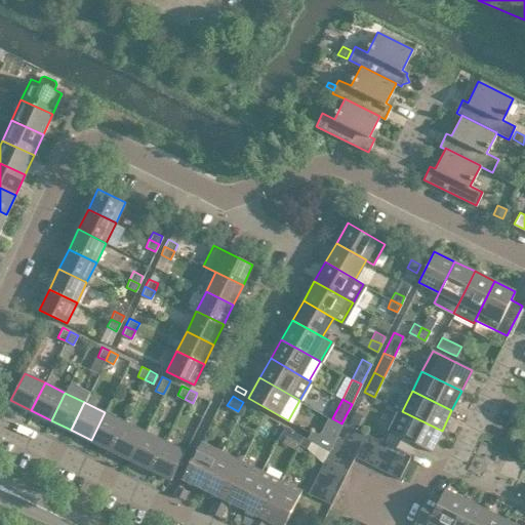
[(442,431),(402,411),(398,408),(382,441),(389,444),(399,449),(409,454),(414,443),(432,451),(442,431)]
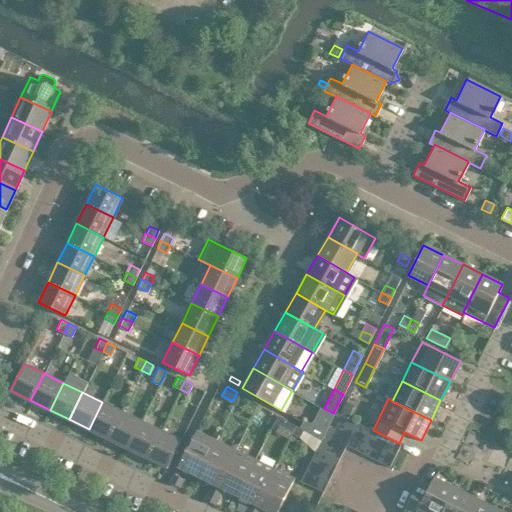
[(346,401),(341,412),(348,415),(353,405),(346,401)]
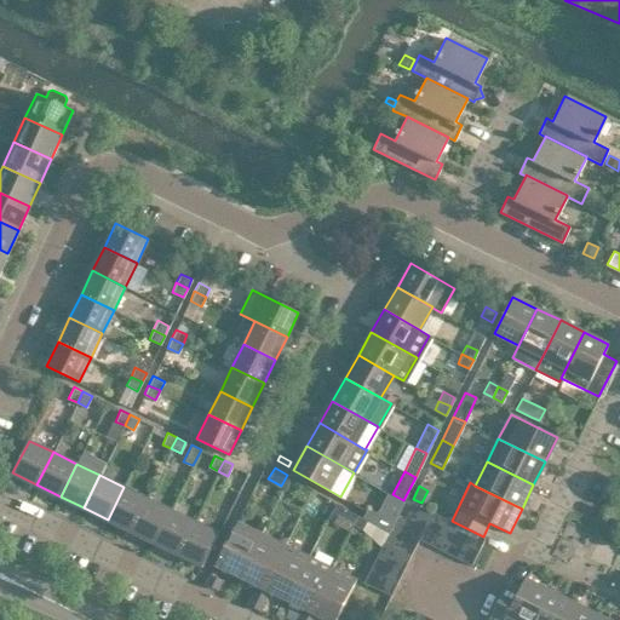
[(124,487),(108,520),(131,530),(147,498),(124,487)]
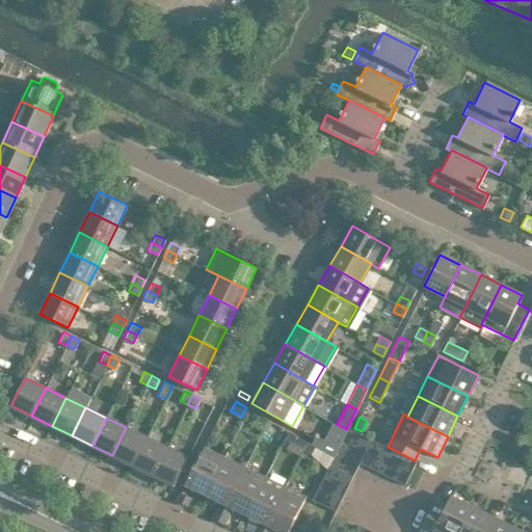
[(268,431),(272,422),(268,419),(263,428),(268,431)]
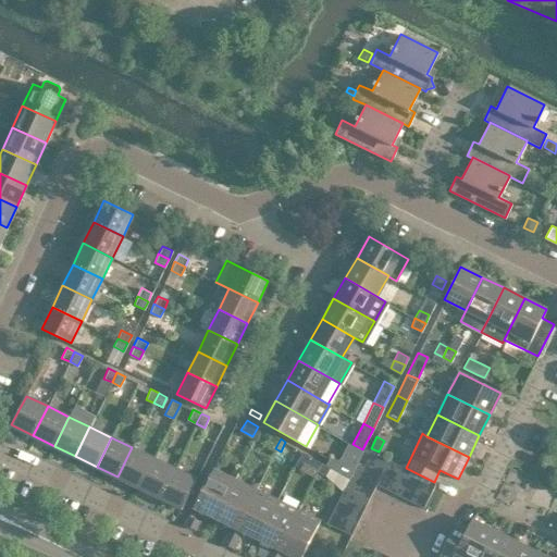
[(350,474),(362,449),(353,444),(348,442),(338,459),(332,457),(327,462),(350,474)]
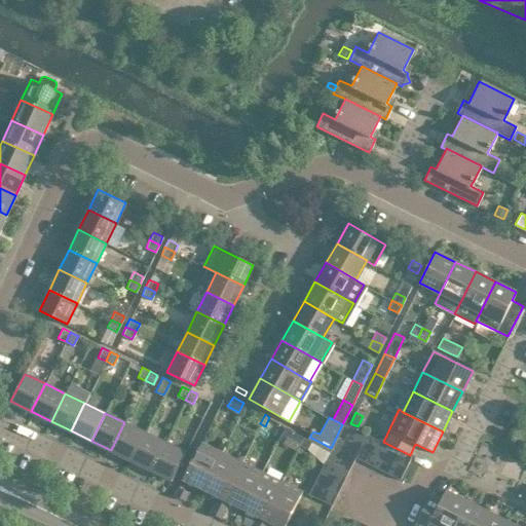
[(124,422),(111,450),(130,460),(145,433),(124,422)]
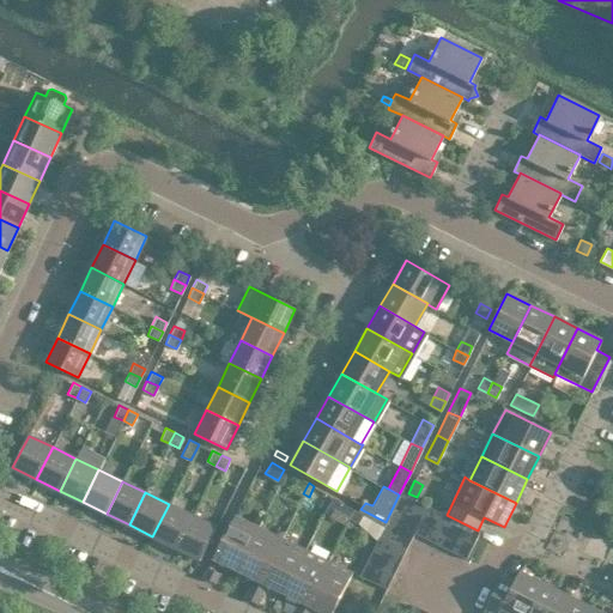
[(386,522),(383,526),(378,536),(406,550),(414,533),(400,492),(399,495),(386,522)]
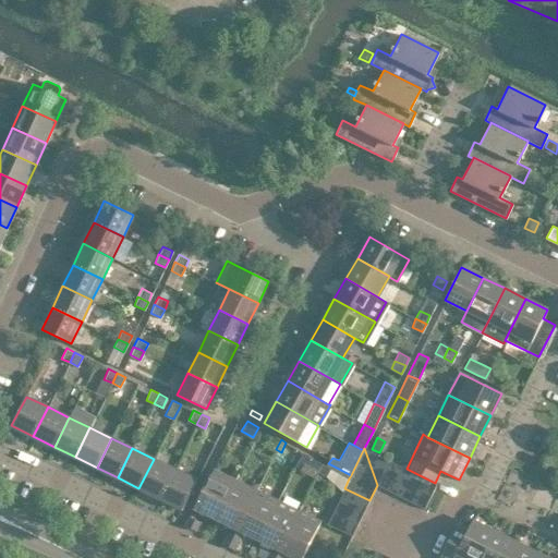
[(364,448),(377,485),(389,490),(401,465),(364,448)]
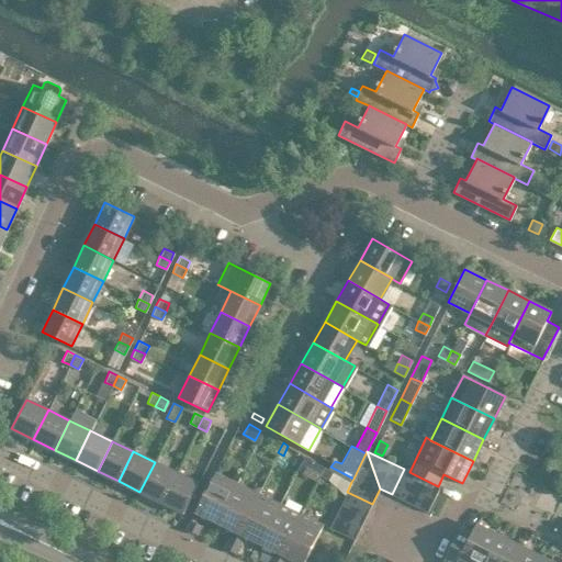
[(319,474),(324,467),(324,465),(308,457),(301,472),(317,480),(319,474)]
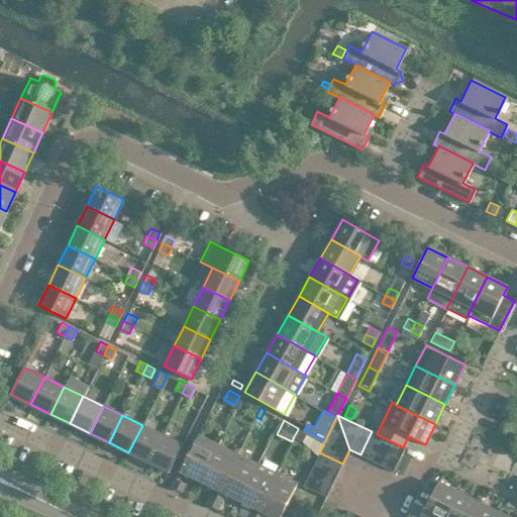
[(142,425),(128,452),(148,461),(162,434),(142,425)]
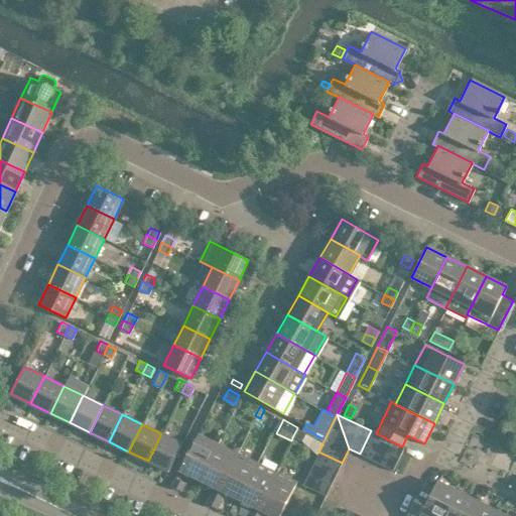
[(306,433),(297,428),(293,435),(302,440),(306,433)]
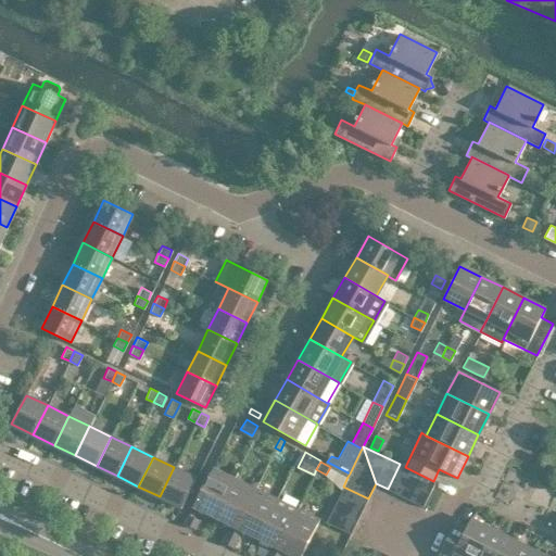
[(400,464),(388,489),(399,494),(412,470),(405,467),(400,464)]
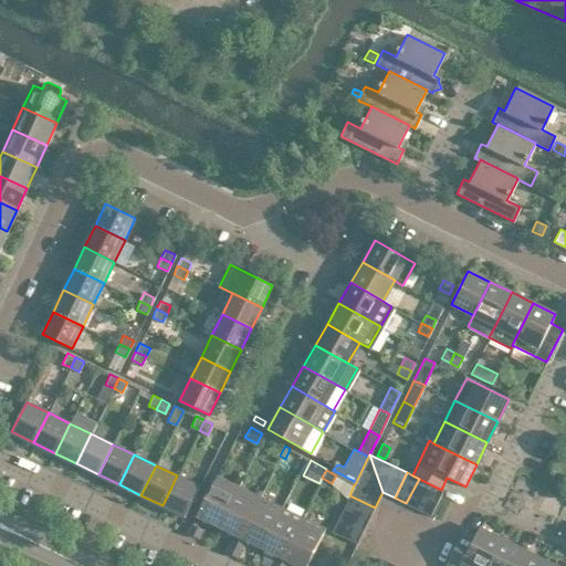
[(185,516),(199,486),(177,475),(163,505),(185,516)]
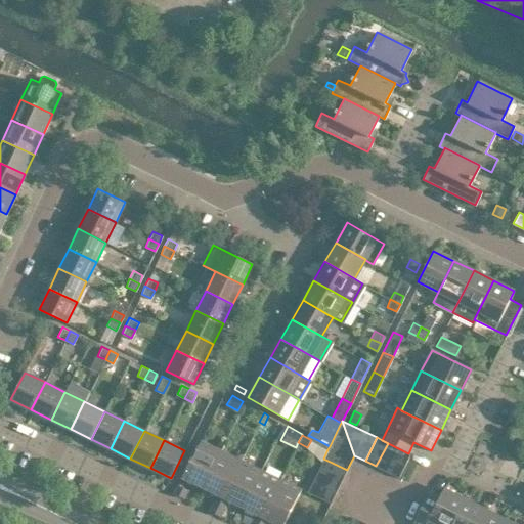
[(182,477),(203,487),(221,450),(201,440),(182,477)]
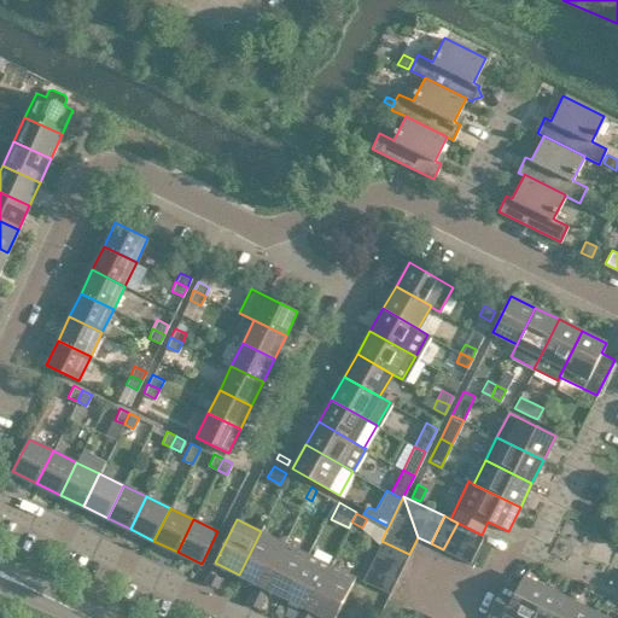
[(458,523),(443,549),(456,557),(470,529),(458,523)]
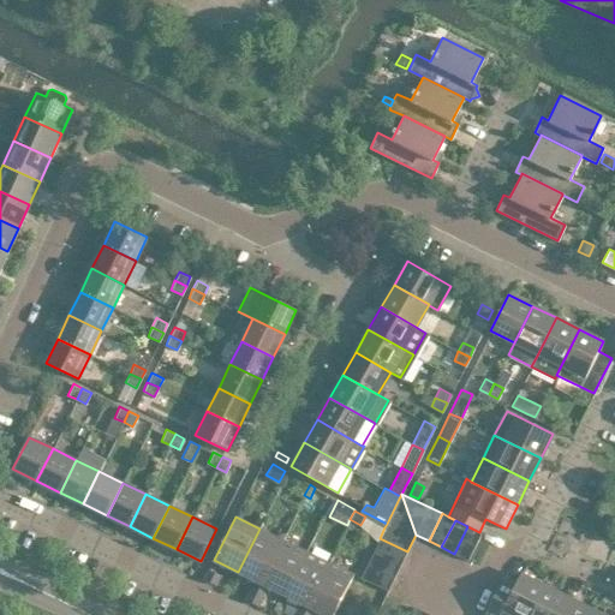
[(467,526),(454,554),(467,560),(481,533),(479,532),(467,526)]
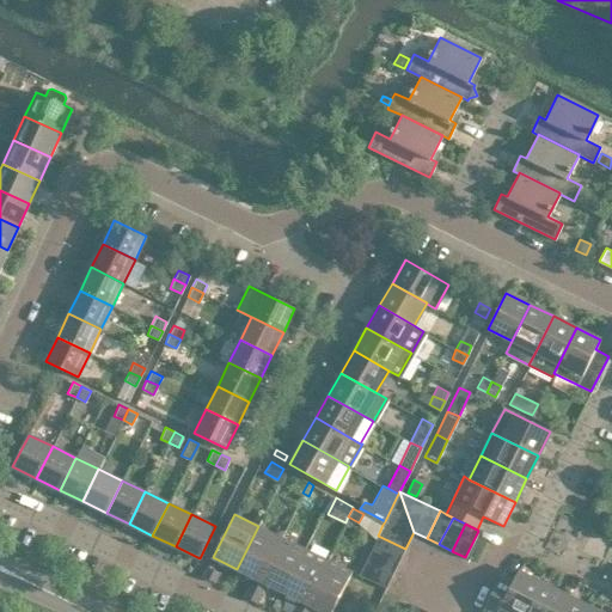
[(237,569),(255,577),(259,581),(281,537),(258,526),(237,569)]
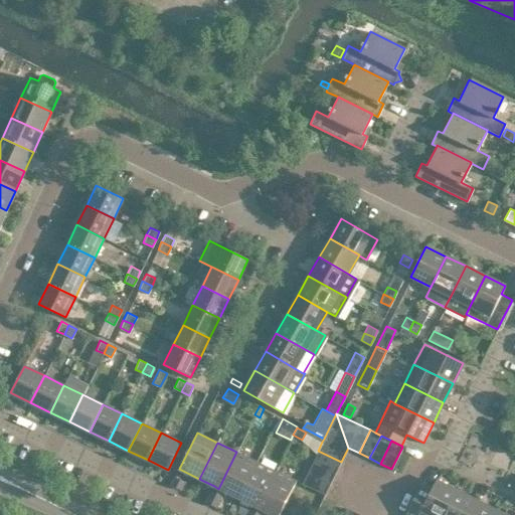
[(341,462),(318,451),(313,462),(335,473),(341,462)]
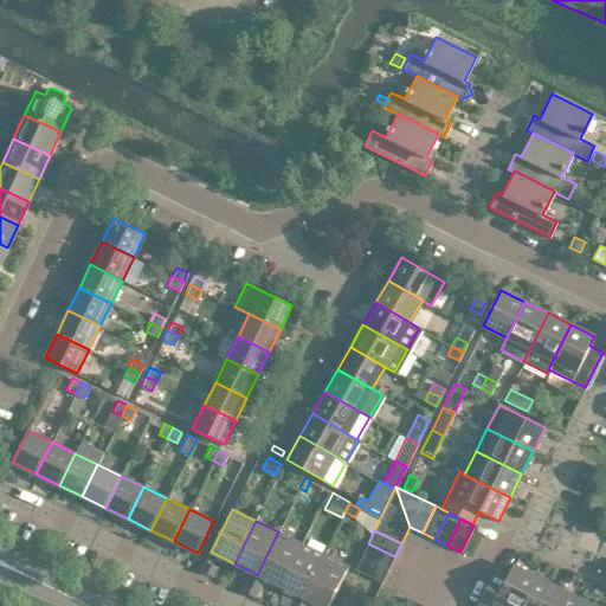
[(263,578),(281,586),(301,543),(278,532),(257,575),(252,572),(247,581),(258,586),(263,578)]
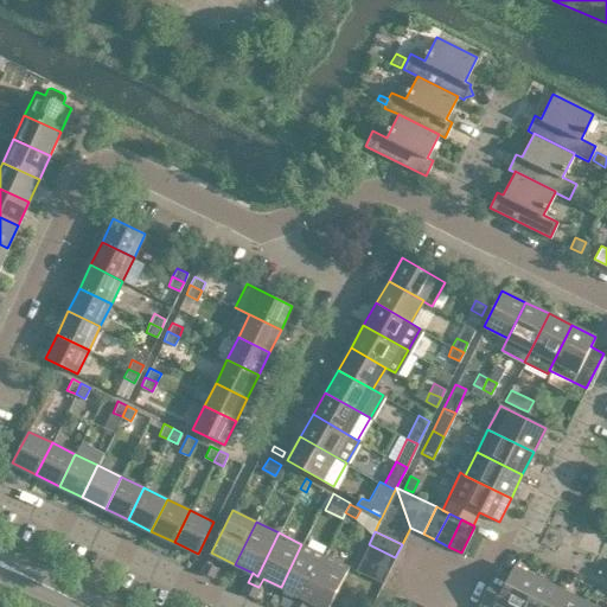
[(301,544),(281,587),(298,595),(304,599),(325,555),(301,544)]
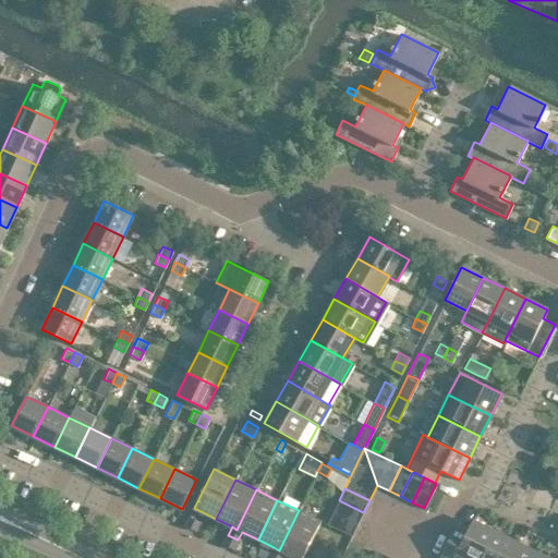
[(363,512),(339,500),(332,511),(358,524),(363,512)]
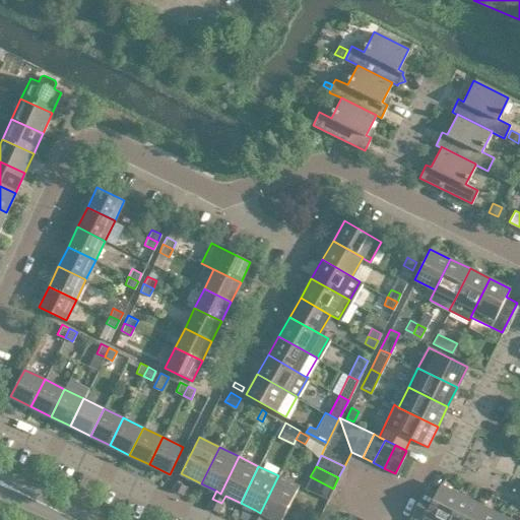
[(252,518),(255,519),(261,519),(264,515),(274,519),(281,519),(299,485),(278,475),(260,513),(255,510),(252,518)]
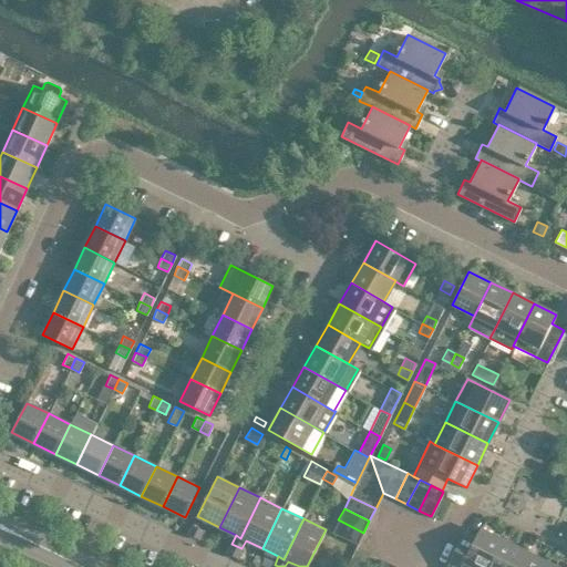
[(363,533),(338,519),(332,532),(358,544),(363,533)]
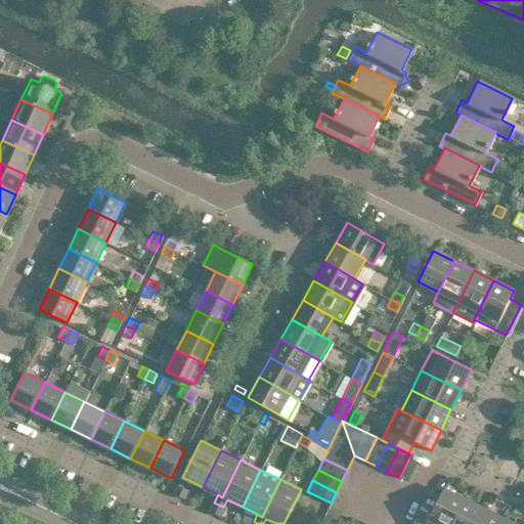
[(174,493),(183,497),(187,489),(178,485),(174,493)]
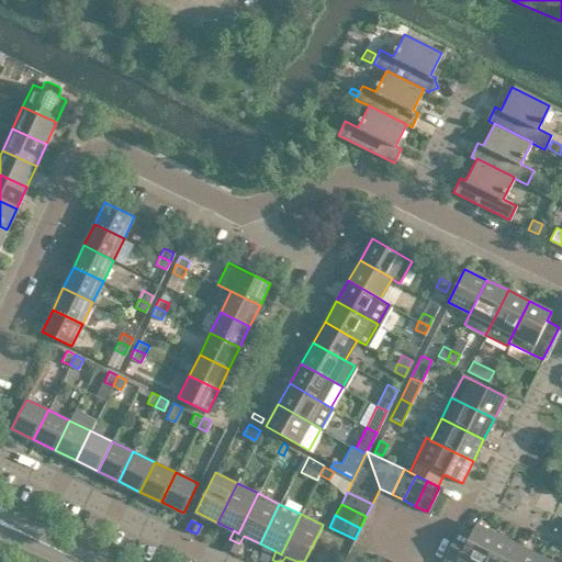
[(484,561),(497,536),(475,525),(471,534),(459,528),(444,560),(447,561),(484,561)]
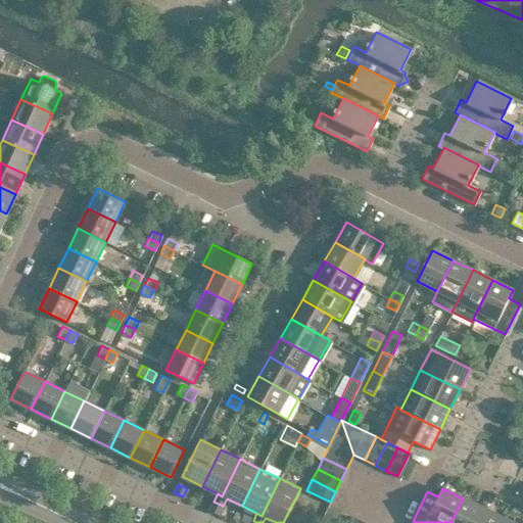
[(463,498),(450,522),(475,522),(477,519),(483,508),(463,498)]
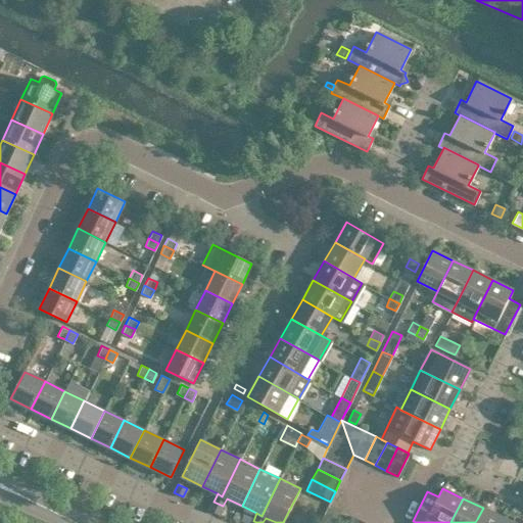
[(209,510),(219,514),(223,506),(214,502),(209,510)]
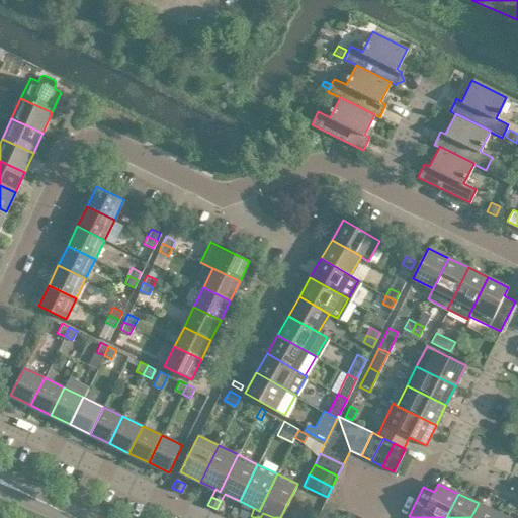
[(479,503),(472,514),(470,517),(495,517),(498,513),(479,503)]
